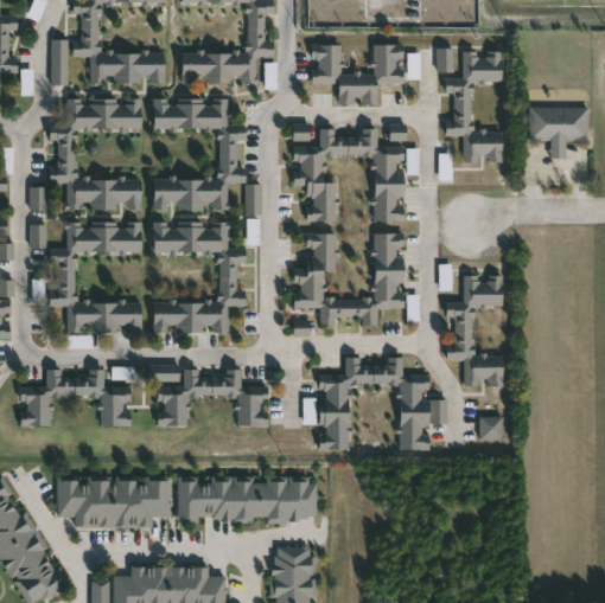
[(101,2),(100,51),(165,51),(165,82),(107,82),(107,84),(91,84),(91,57),(75,57),(75,40),(82,40),(83,15),(74,14),(74,0),(166,0),(166,2),(101,2)]
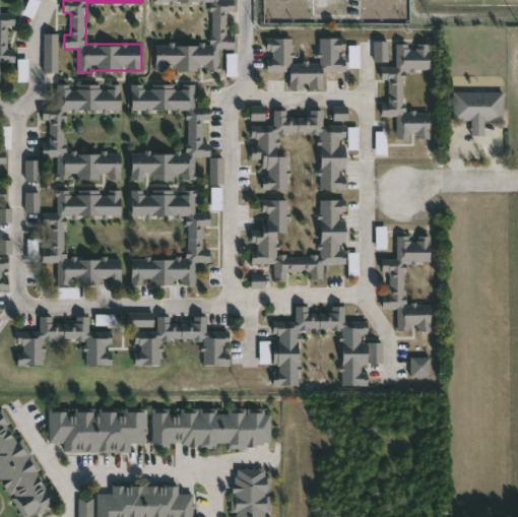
[(211,4),(156,4),(156,0),(236,0),(236,13),(229,13),(229,35),(236,34),(236,49),(221,49),(221,71),(206,71),(206,70),(156,70),(156,44),(212,44),(211,4)]
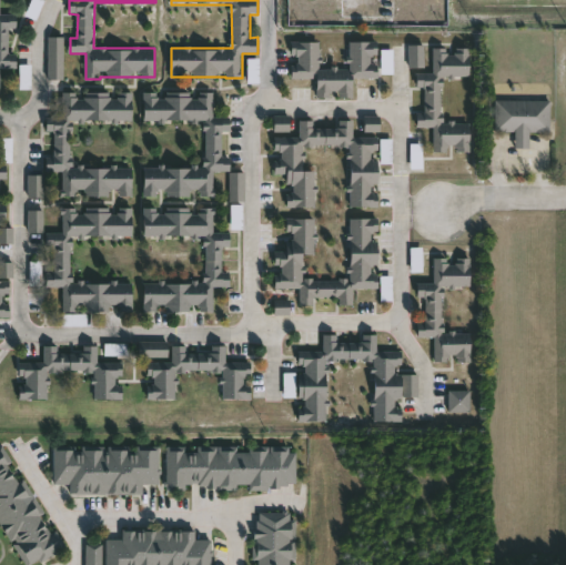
[(0,14),(17,14),(17,29),(10,29),(10,52),(18,52),(18,68),(1,68),(1,94),(0,94),(0,14)]
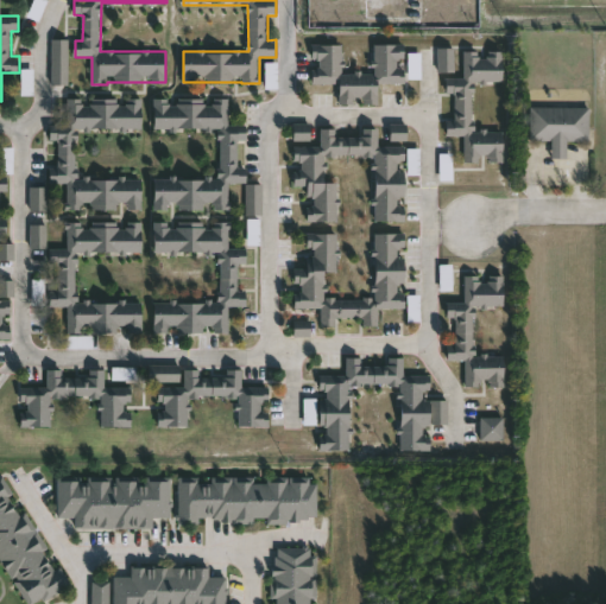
[(54,84),(54,40),(69,40),(69,84),(54,84)]
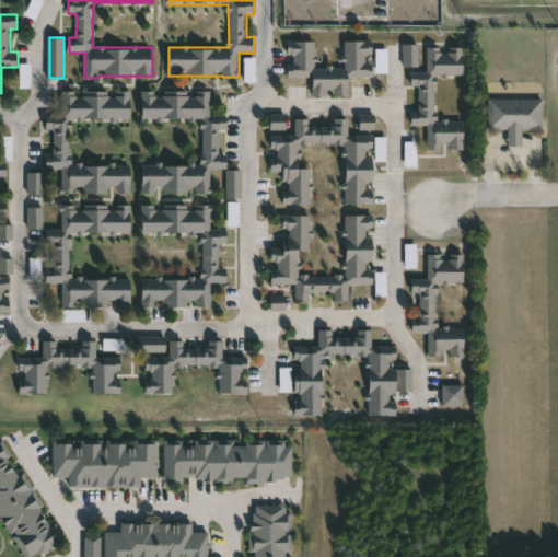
[(288,42),(316,42),(316,67),(345,67),(345,41),(373,42),(373,76),(349,76),(349,96),(312,96),(312,78),(288,78),(288,42)]
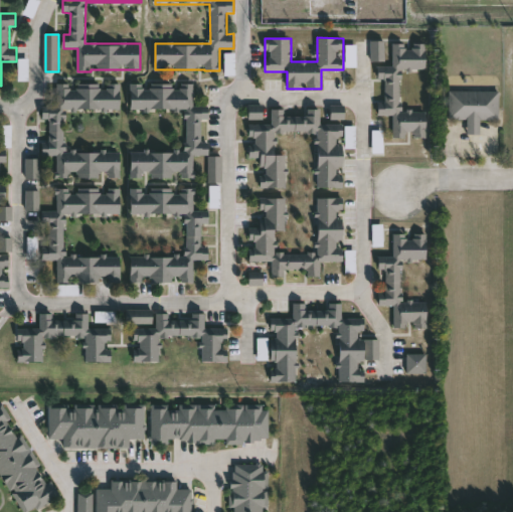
[(384,41),(384,61),(372,61),(372,41),(384,41)]
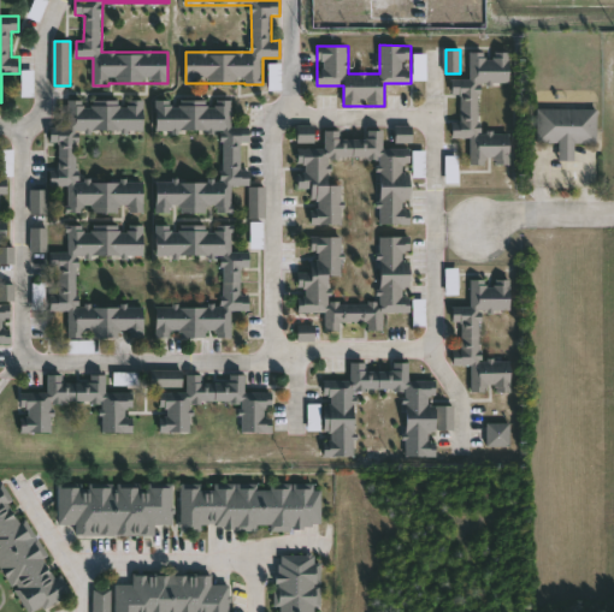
[(511,166),(471,166),(471,137),(453,138),(453,122),(461,122),(461,94),(452,94),(452,79),(471,79),(470,52),(509,52),(509,83),(480,83),(480,131),(509,131),(511,166)]
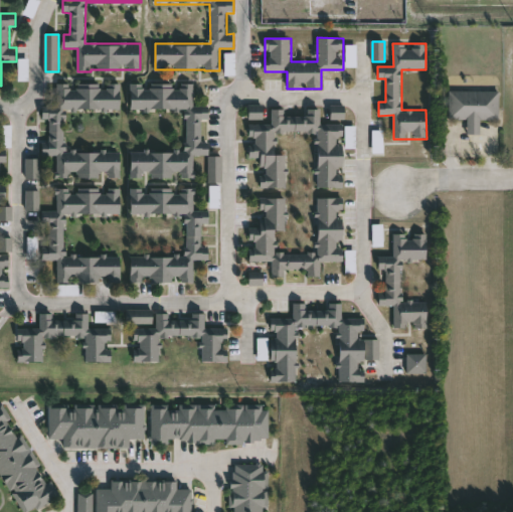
[(345,47),(346,70),(356,69),(356,47),(345,47)]
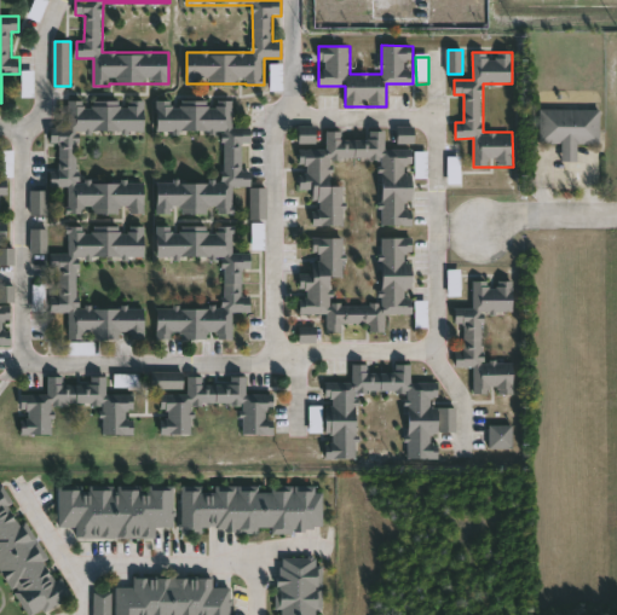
[(224,132),(157,132),(157,99),(234,100),(234,127),(251,127),(251,144),(242,144),(242,169),(251,169),(251,187),(235,187),(235,214),(157,214),(159,181),(224,181),(224,132)]
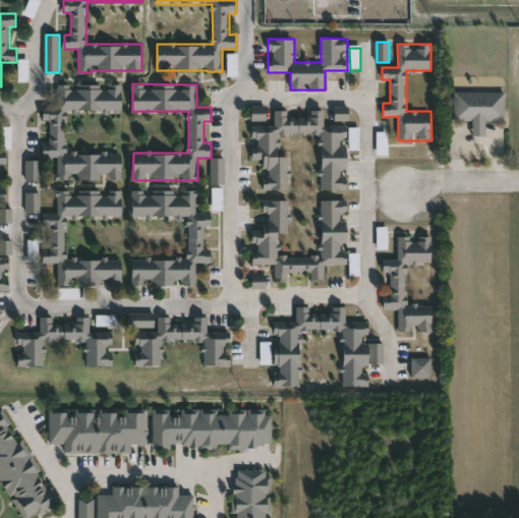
[(122,180),(58,180),(59,158),(43,158),(43,141),(50,141),(50,123),(43,123),(43,108),(58,108),(58,84),(122,84),(122,110),(66,110),(66,153),(122,153),(122,180)]
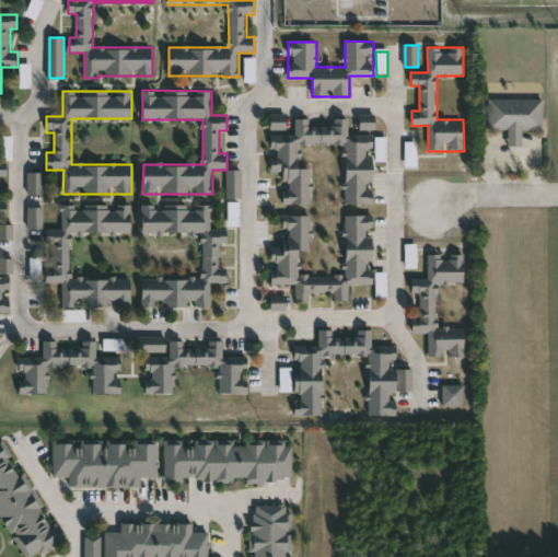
[(544,101),(543,132),(523,132),(523,148),(509,148),(509,131),(489,131),(489,101),(544,101)]
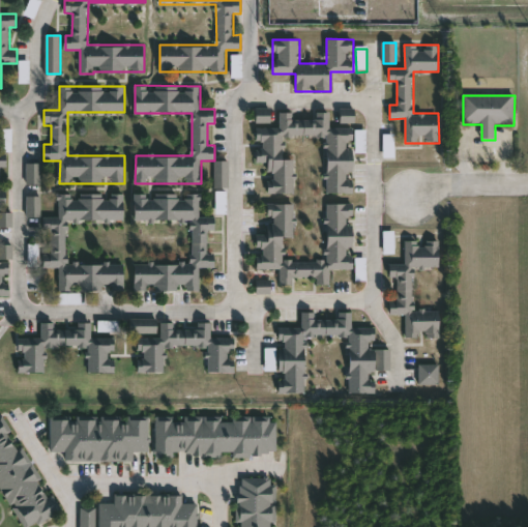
[(355,126),(355,111),(341,111),(341,125),(355,126)]
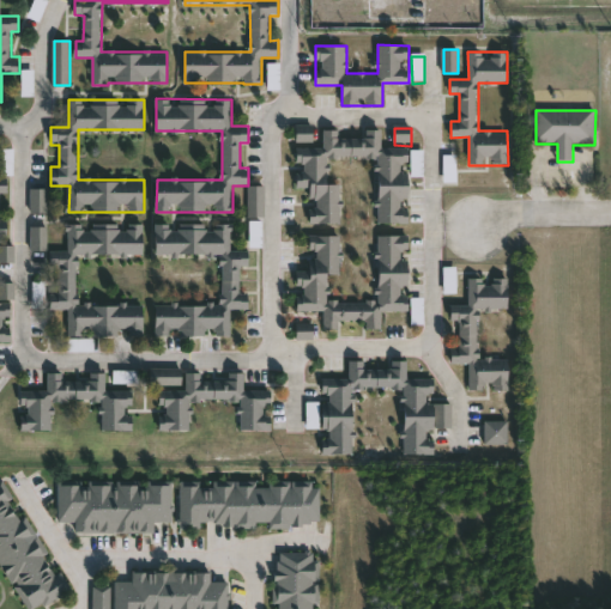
[(379,156),(330,157),(330,183),(340,183),(340,223),(310,224),(309,188),(297,188),(296,134),(313,134),(313,144),(322,144),(322,129),(342,129),(342,136),(362,135),(362,129),(382,129),(382,146),(409,146),(409,224),(379,225),(379,156)]
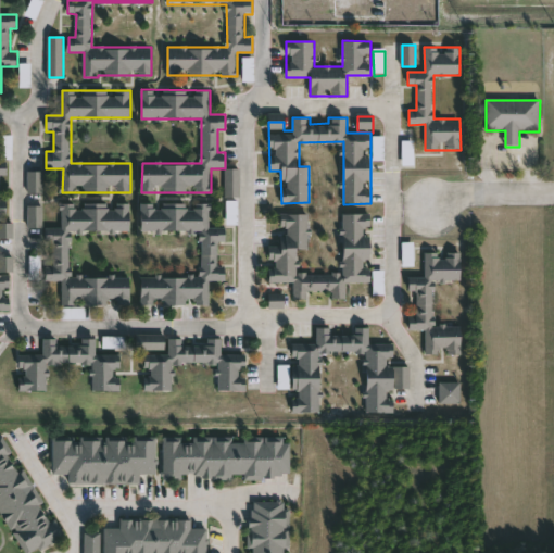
[(239,168),(239,197),(226,197),(226,168),(239,168)]
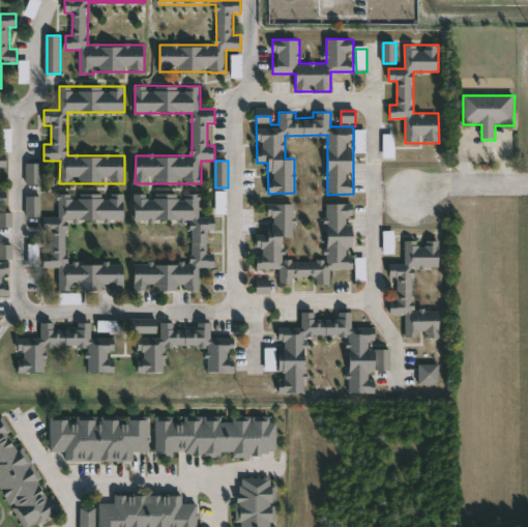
[(40,184),(27,184),(27,164),(40,164),(40,184)]
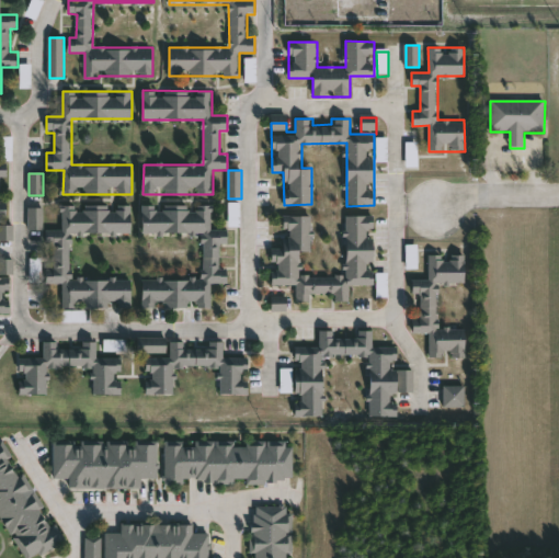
[(63,308),(63,284),(47,284),(47,266),(54,266),(54,247),(47,247),(47,230),(63,230),(63,205),(132,205),(132,234),(71,234),(71,277),(132,277),(132,308),(63,308)]
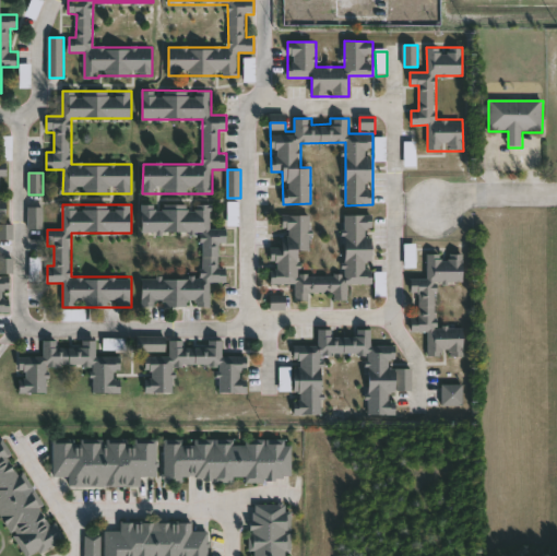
[(202,233),(141,233),(141,204),(211,204),(211,229),(226,229),(226,244),(220,244),(220,267),(227,267),(227,282),(211,282),(211,307),(142,307),(142,278),(202,278),(202,233)]
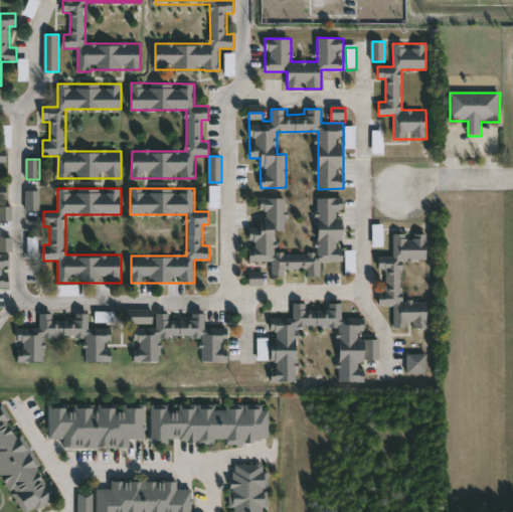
[(221,188),(210,188),(209,210),(220,210),(221,188)]
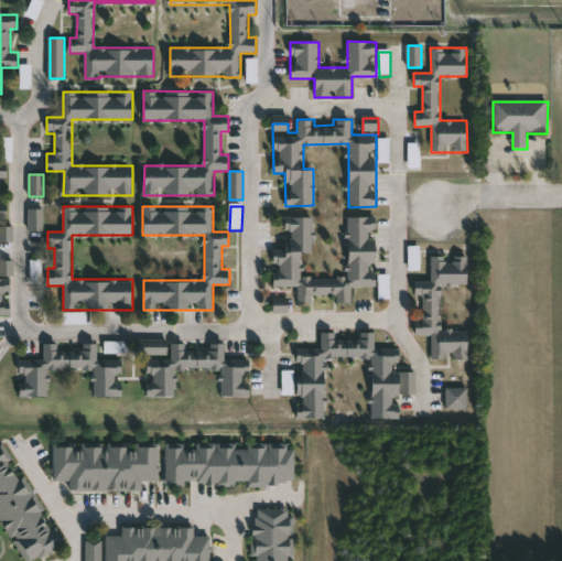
[(44,209),(44,230),(29,230),(29,209),(44,209)]
